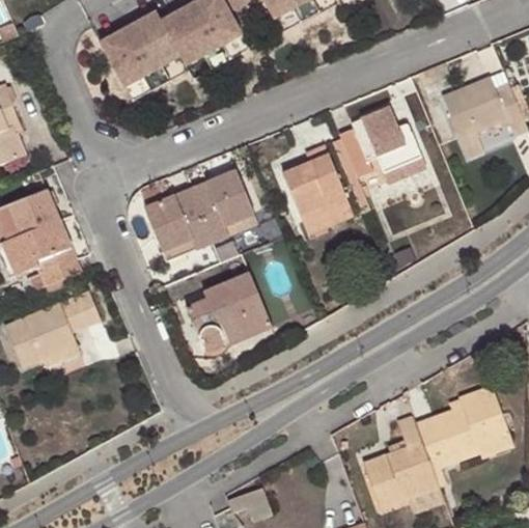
[(195,0),(160,20),(179,56),(185,64),(241,33),(222,0),(195,0)]
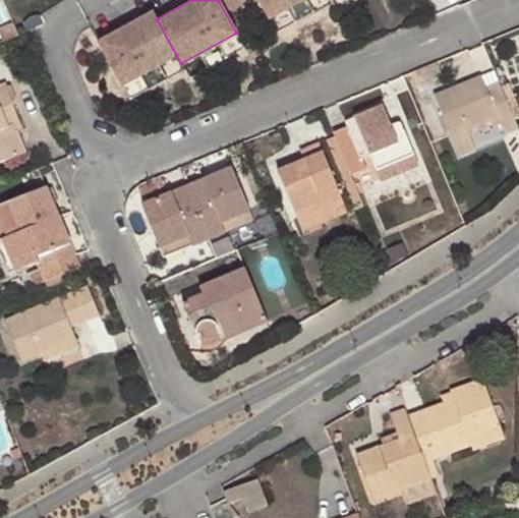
[(239,0),(240,2),(244,0),(258,0),(269,17),(299,0),(239,0)]
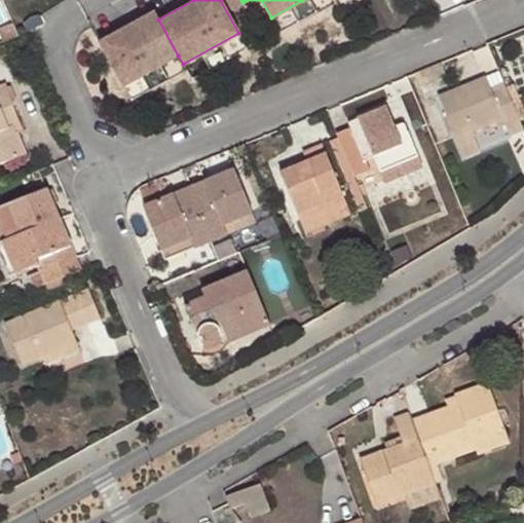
[(302,0),(271,17),(279,31),(316,10),(310,0),(302,0)]
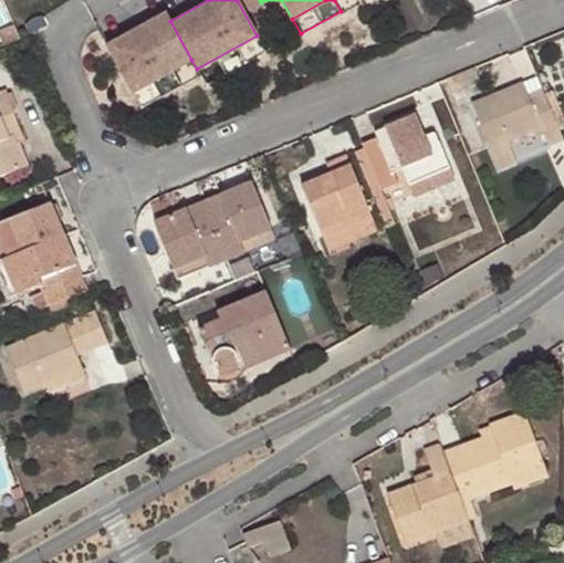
[(173,71),(191,60),(170,21),(165,12),(106,45),(132,93),(173,71)]
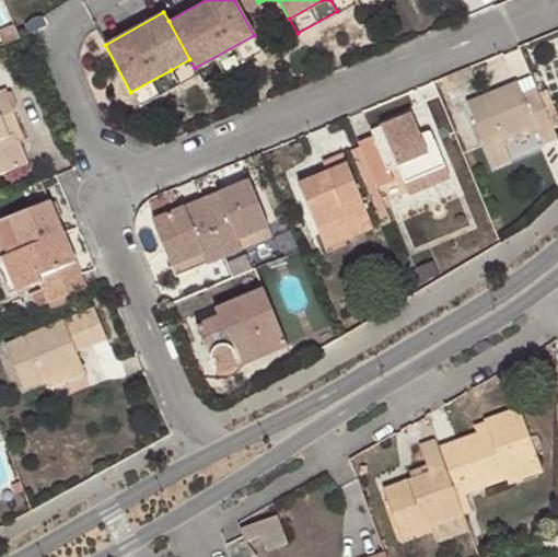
[(254,36),(214,58),(222,72),(263,50),(254,36)]
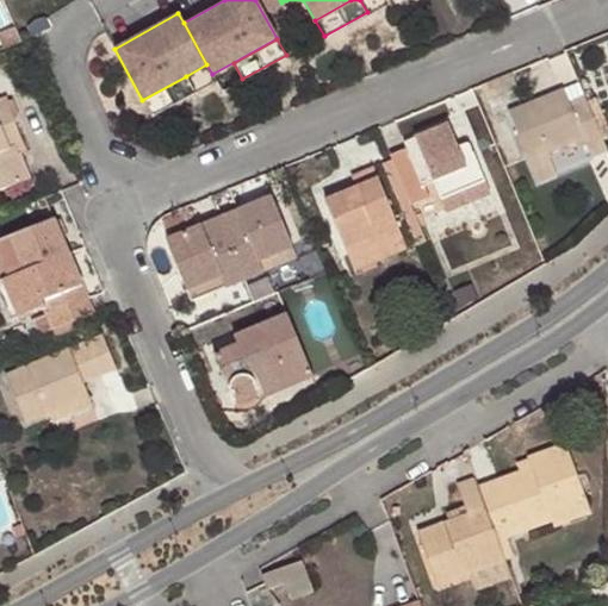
[(194,92),(186,76),(142,100),(152,116),(194,92)]
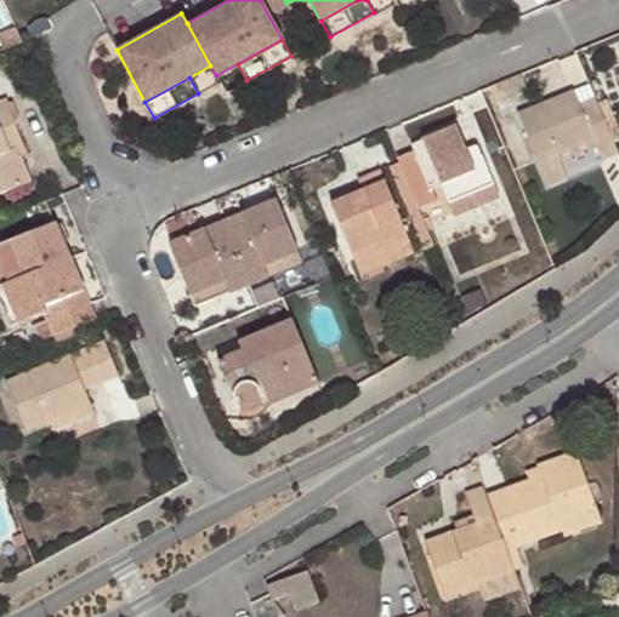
[(602,155),(618,149),(615,142),(601,109),(585,116),(579,102),(574,89),(518,112),(554,193),(573,183),(562,156),(558,149),(592,133),(596,142),(602,155)]
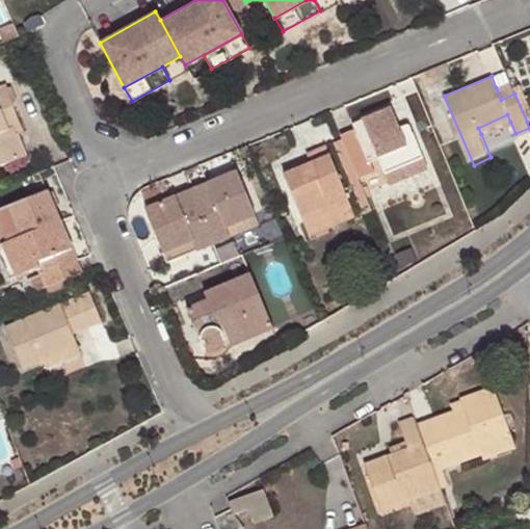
[(529,105),(518,78),(510,81),(514,94),(527,122),(529,121),(529,105)]
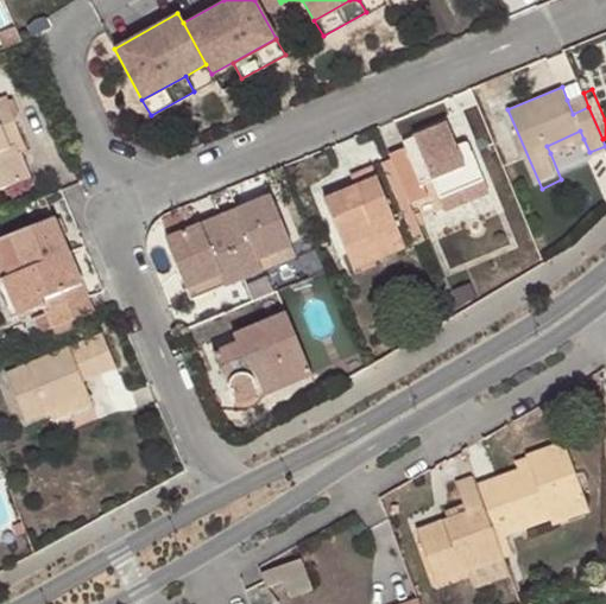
[(588,107),(584,93),(567,100),(573,114),(588,107)]
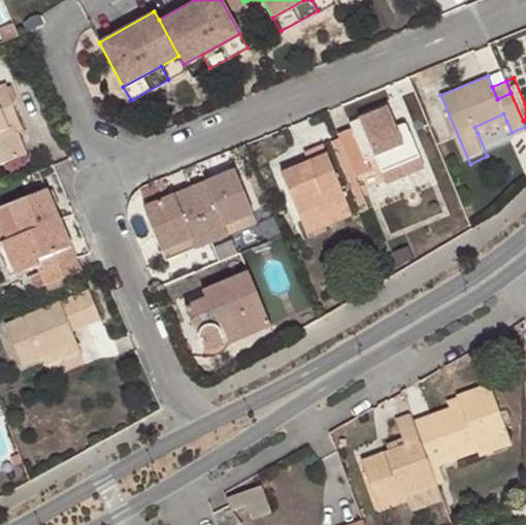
[(13,103),(6,83),(0,85),(0,161),(25,153),(18,131),(14,132),(4,106),(13,103)]
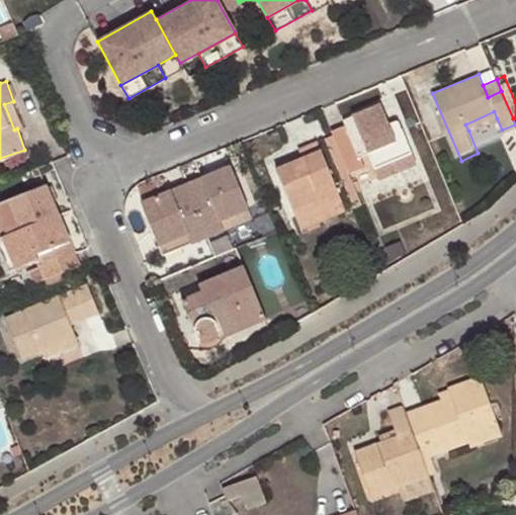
[(347,127),(333,135),(349,172),(364,165),(360,155),(370,151),(379,174),(413,159),(401,127),(391,132),(388,122),(379,103),(343,119),(347,127)]
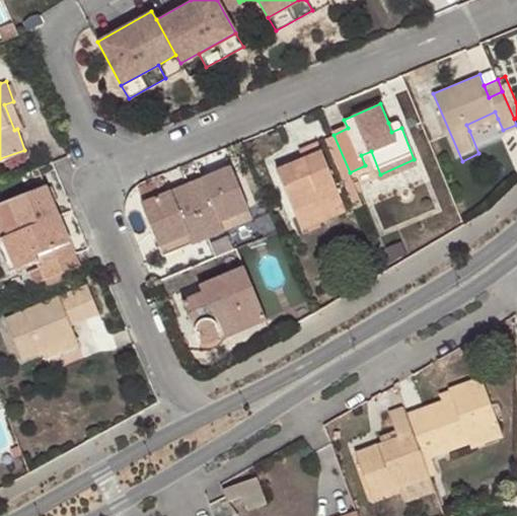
[(469,131),(498,119),(495,112),(466,125),(469,131)]
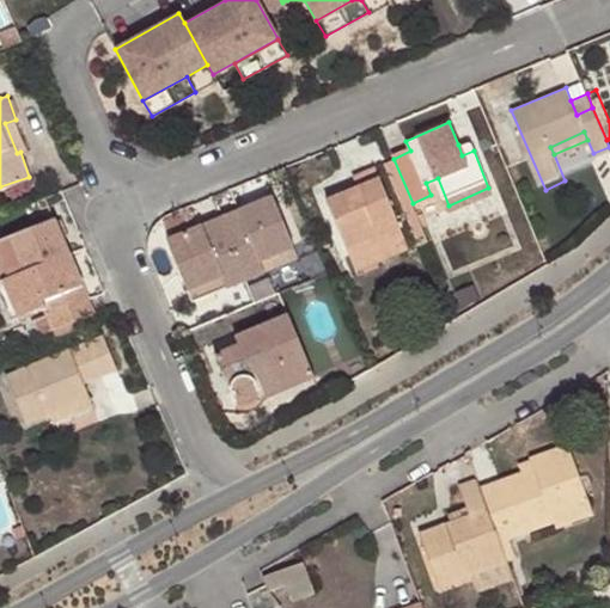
[(469,141),(458,145),(462,155),(474,151),(469,141)]
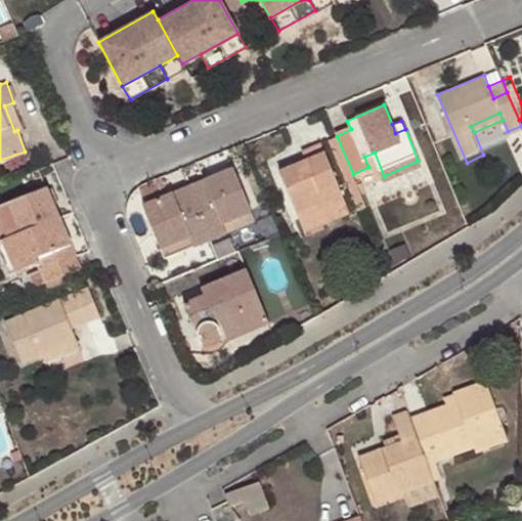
[(279,169),(297,210),(311,203),(313,209),(344,197),(319,140),(302,149),(306,158),(279,169)]
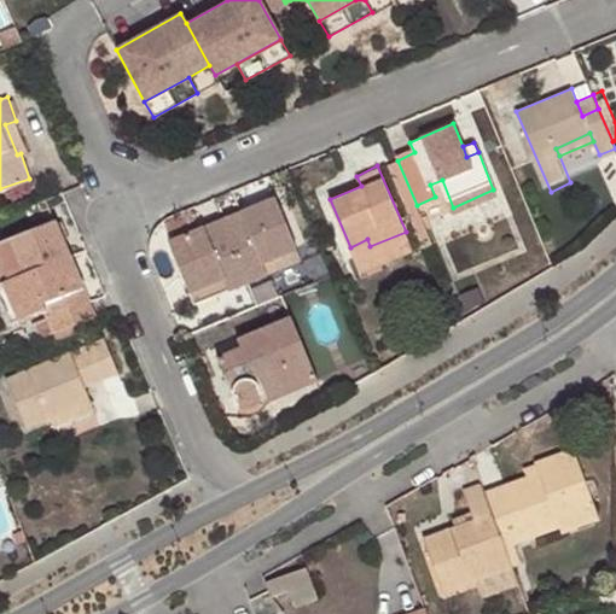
[(275,199),(224,221),(248,281),(266,274),(260,261),(295,246),(275,199)]
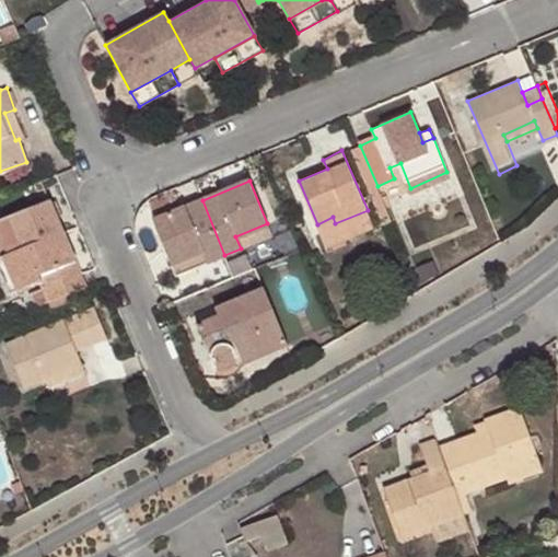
[(0,256),(4,255),(48,236),(43,225),(58,219),(50,200),(0,220),(0,256)]
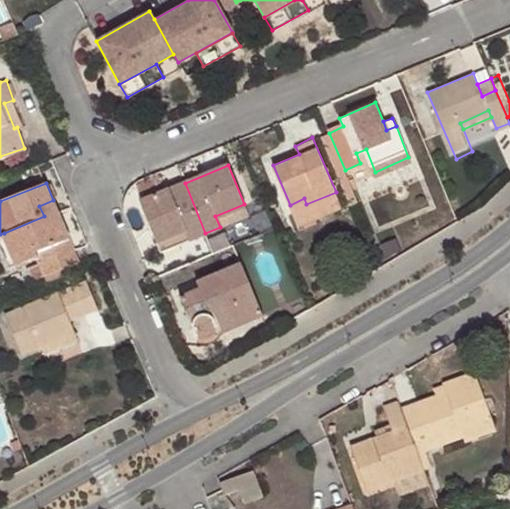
[(141,201),(157,240),(187,229),(189,239),(205,233),(185,183),(141,201)]
